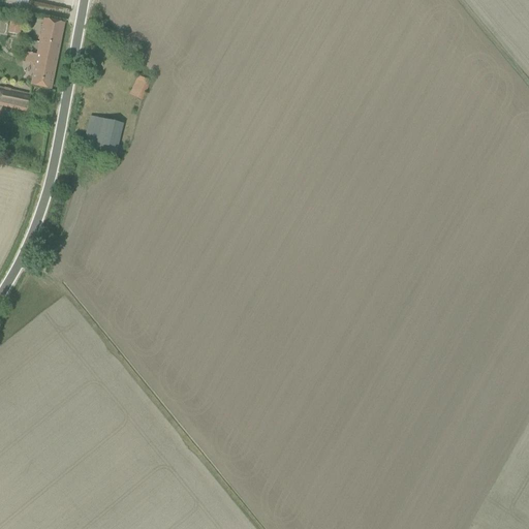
[(20,35),(23,22),(10,19),(8,33),(20,35)]
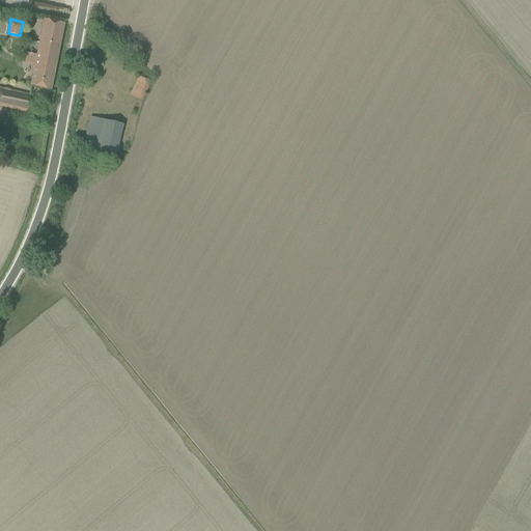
[(44,20),(36,55),(26,53),(24,63),(35,65),(30,86),(51,90),(64,24),(44,20)]
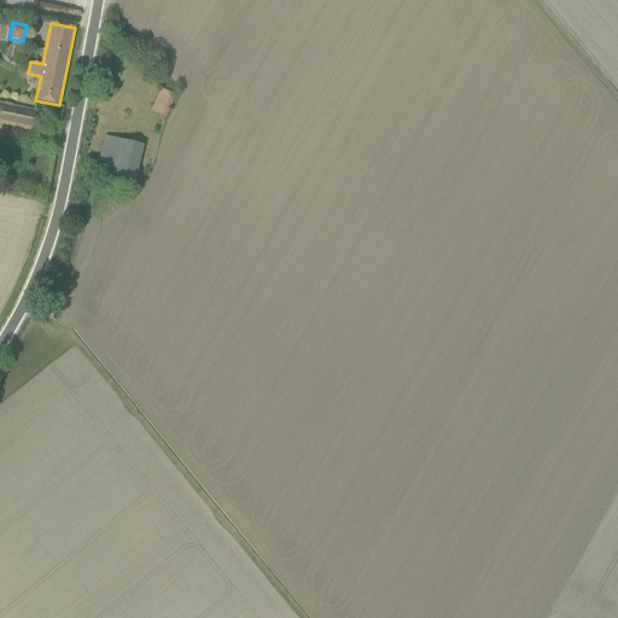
[(162,89),(151,110),(167,118),(178,97),(162,89)]
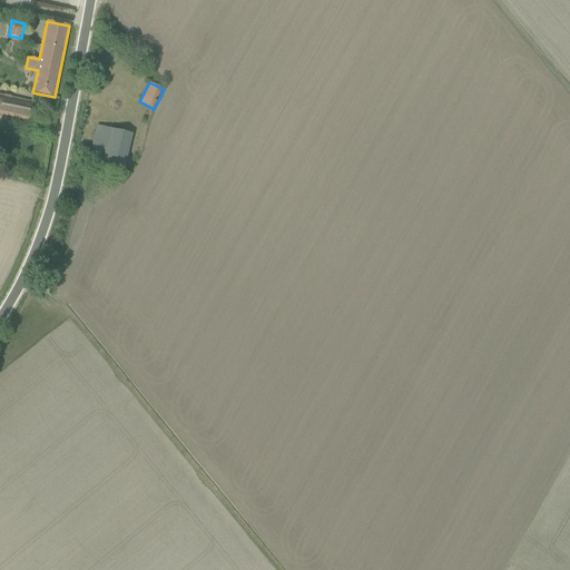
[(32,102),(0,95),(0,114),(29,120),(32,102)]
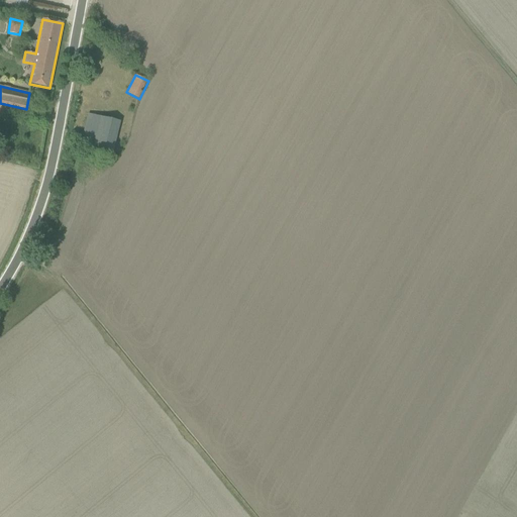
[(81,146),(113,153),(121,122),(88,114),(81,146)]
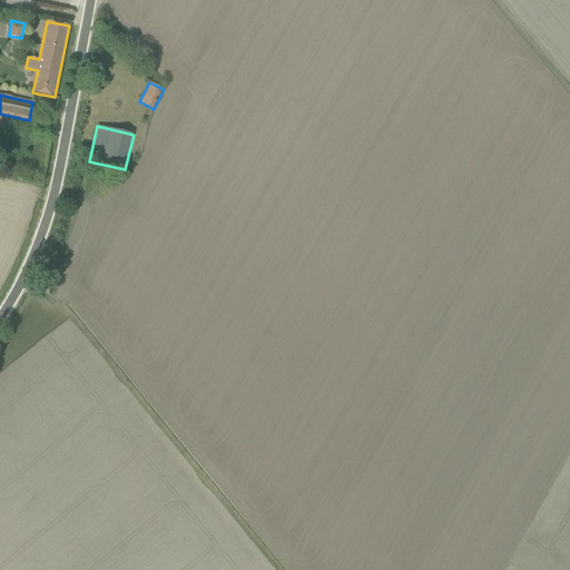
All buildings are outlined.
